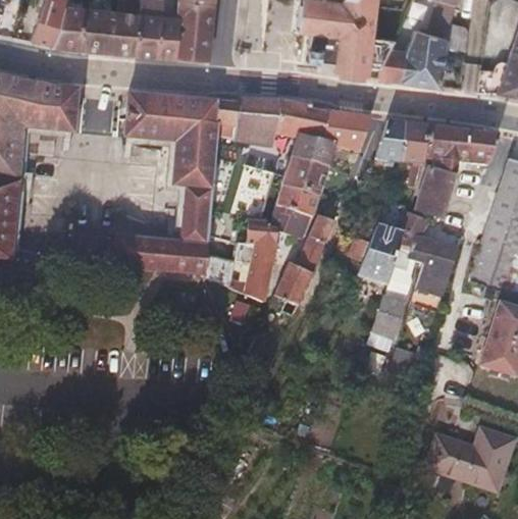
[(35,40),(56,44),(68,5),(69,0),(50,0),(35,40)]
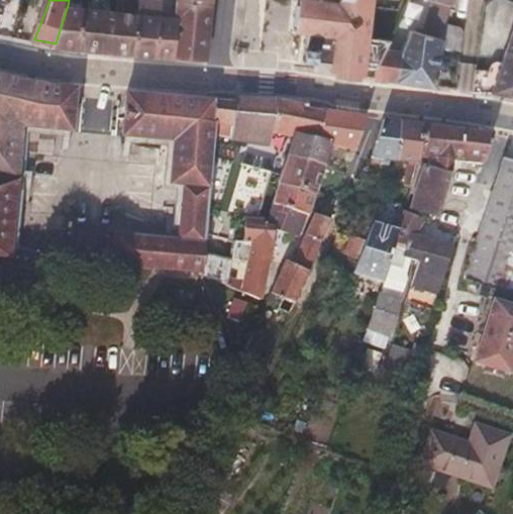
[(177,15),(176,57),(207,59),(213,1),(201,0),(177,0),(177,15)]
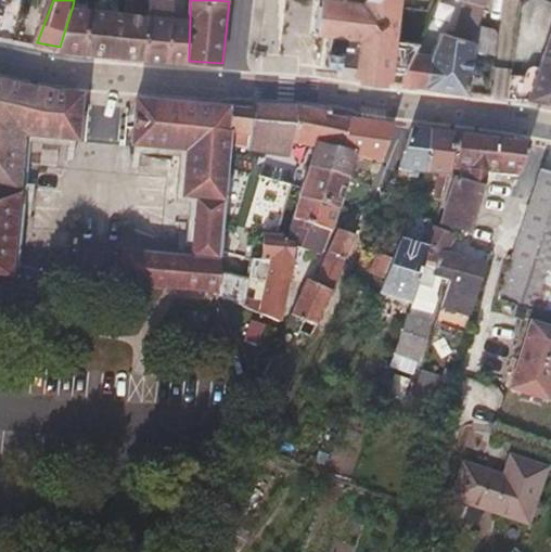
[(356,77),(401,81),(418,50),(422,41),(398,38),(402,0),(322,0),(320,33),(331,34),(328,64),(330,64),(345,66),(357,67),(356,77)]
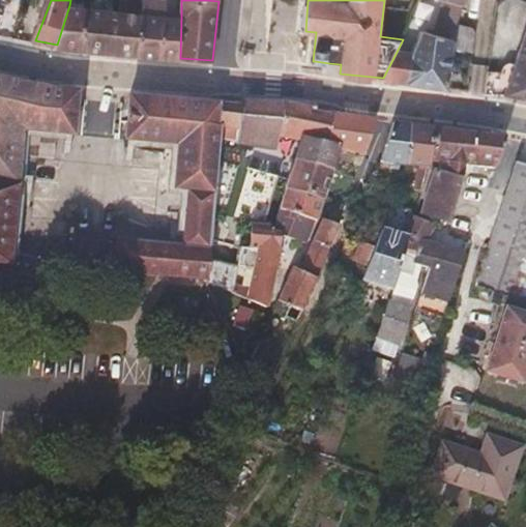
[(455,0),(444,35),(456,38),(461,21),(466,0),(455,0)]
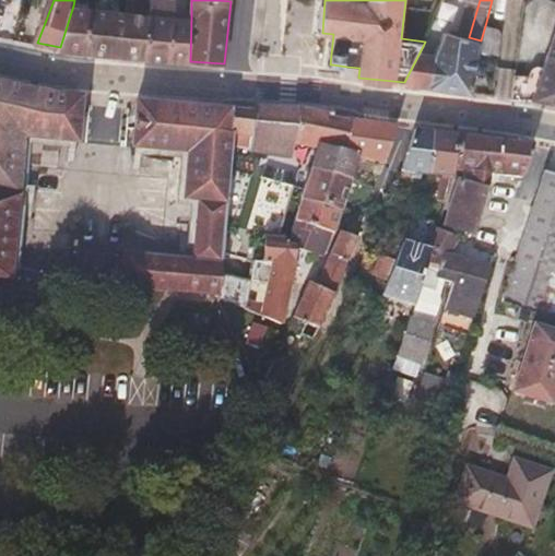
[(73,6),(60,47),(60,50),(63,50),(92,52),(103,8),(73,6)]
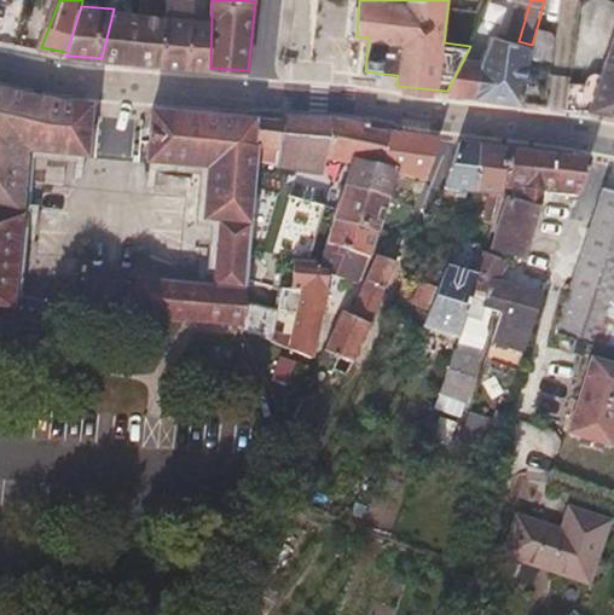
[(145,12),(114,9),(102,58),(140,62),(145,12)]
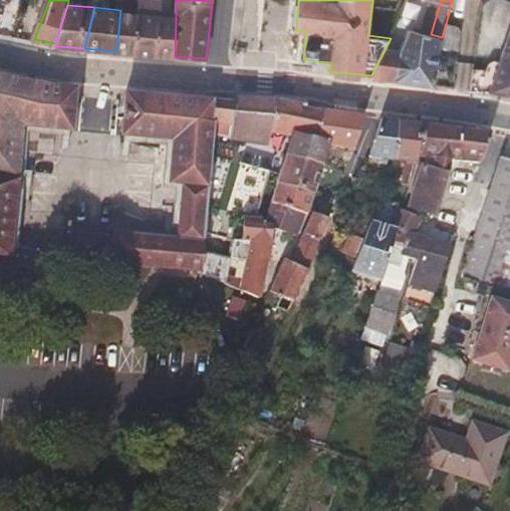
[(176,15),(120,10),(116,51),(175,56),(176,15)]
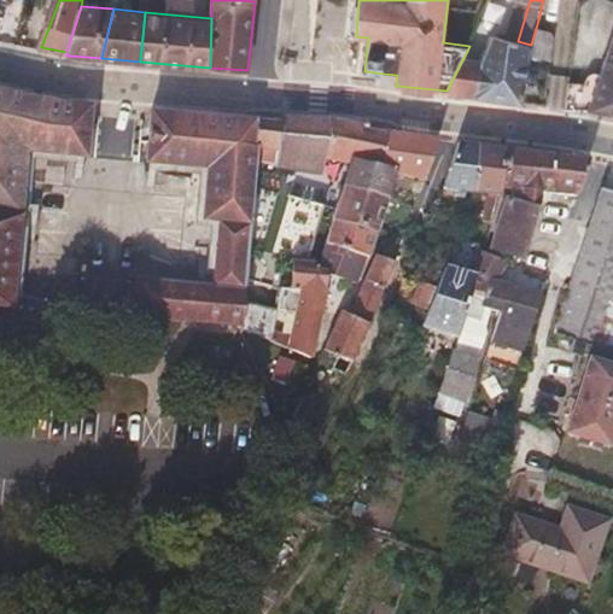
[(531,45),(518,41),(494,34),(483,57),(482,57),(465,56),(447,91),(477,94),(483,94),(523,100),(531,45)]
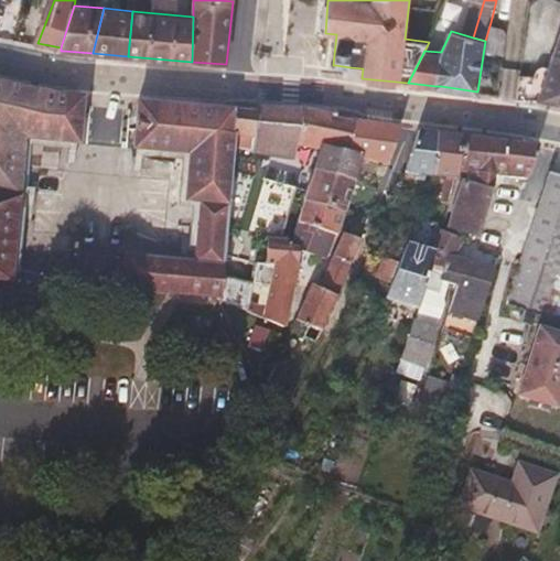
[(548,71),(537,100),(559,104),(559,55),(555,53),(548,71)]
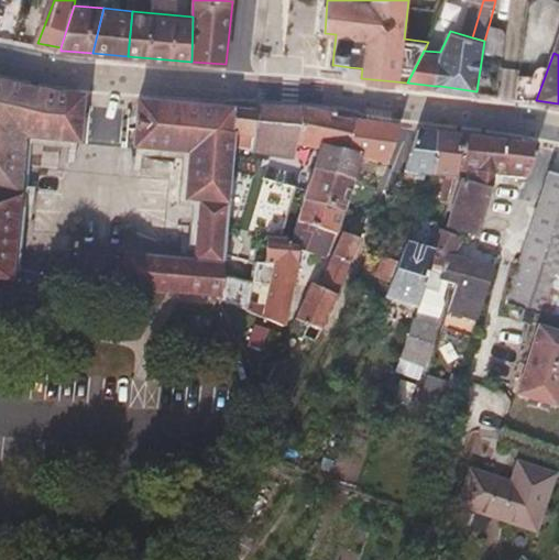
[(519,97),(536,100),(547,70),(539,69),(534,73),(522,70),(519,97)]
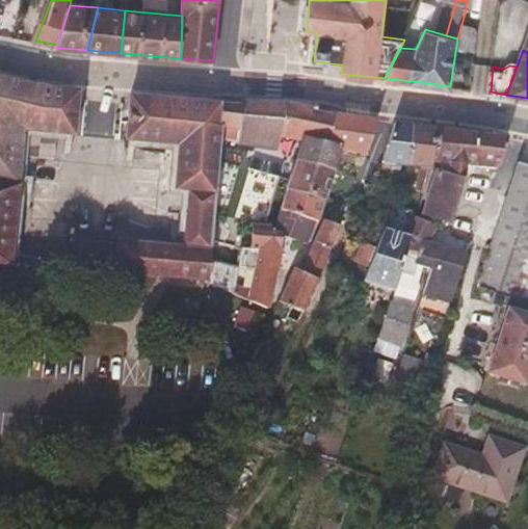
[(23,80),(0,75),(0,261),(12,263),(25,130),(76,134),(80,89),(23,80)]
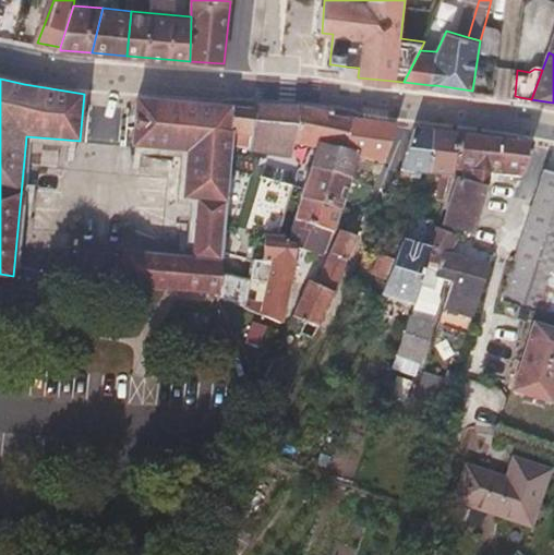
[(225,251),(233,147),(235,107),(139,99),(135,146),(190,151),(187,198),(199,198),(195,257),(124,252),(122,284),(221,292),(225,251)]
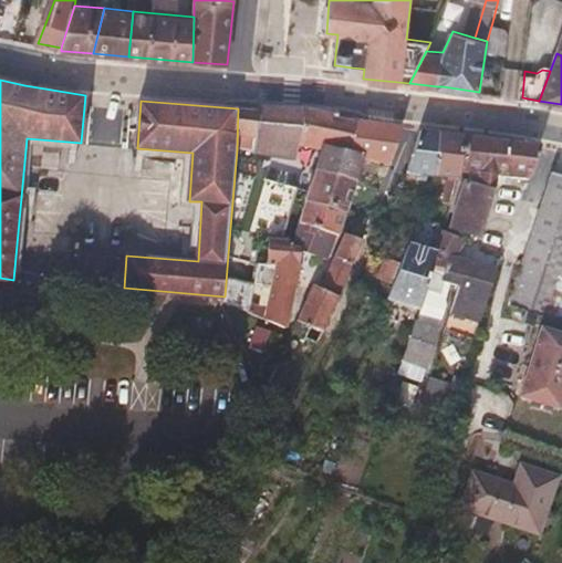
[(238,108),(237,149),(256,150),(257,138),(324,147),(318,170),(357,181),(361,170),(364,157),(352,155),(358,120),(337,116),(337,111),(258,105),(258,111),(238,108)]
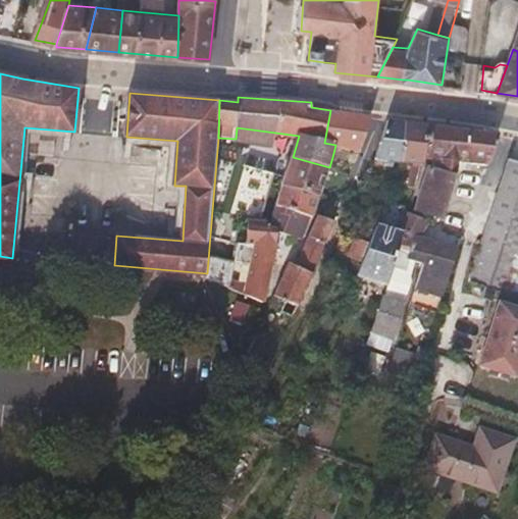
[(324,143),(335,145),(360,151),(372,116),(368,116),(330,110),(324,143)]
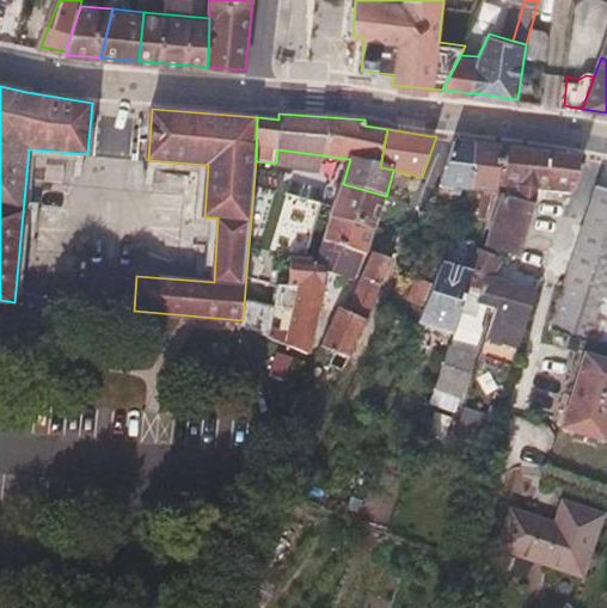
[(467,191),(473,145),(451,142),(439,188),(467,191)]
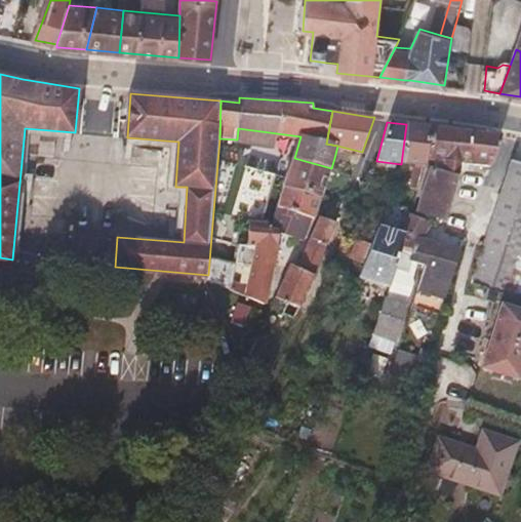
[(406,124),(401,164),(411,165),(407,187),(415,188),(417,184),(423,165),(431,127),(406,124)]
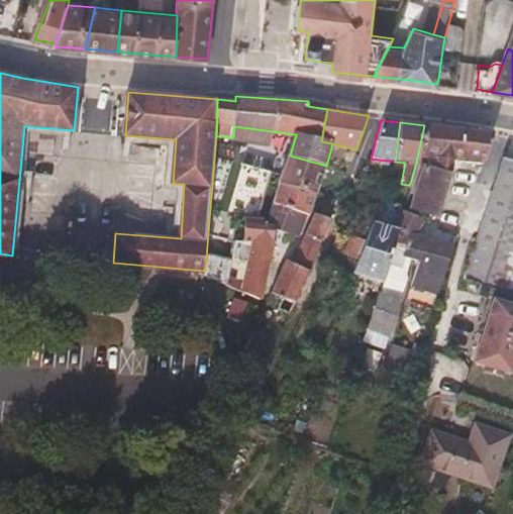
[(424,125),(416,163),(419,163),(421,158),(435,159),(433,169),(449,174),(453,161),(459,162),(467,130),(439,127),(424,125)]
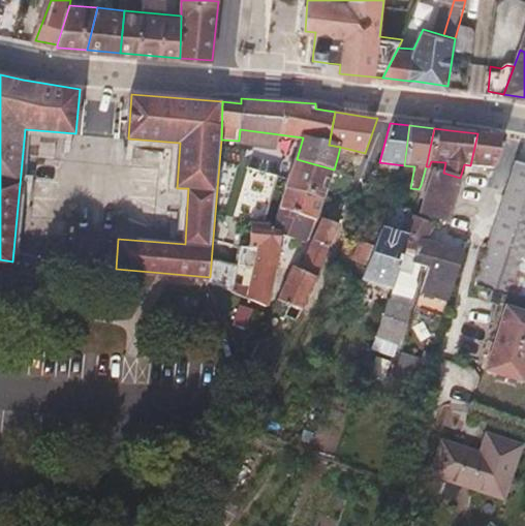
[(503,137),(477,133),(470,165),(495,167),(503,137)]
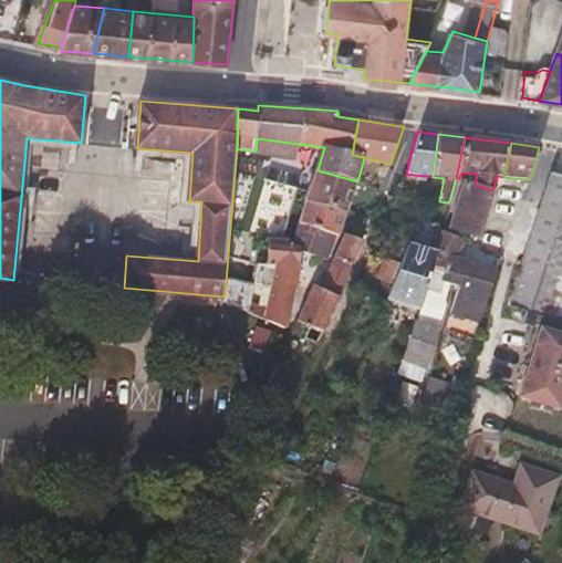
[(357,181),(318,170),(308,202),(349,212),(357,181)]
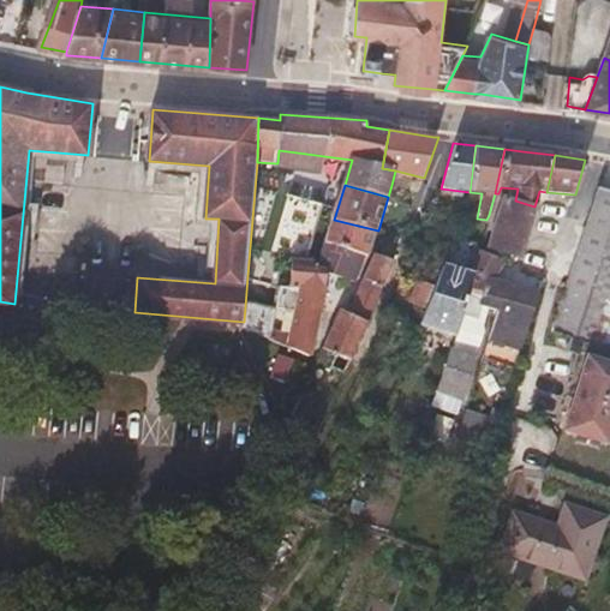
[(274,250),(309,259),(326,198),(291,187),(274,250)]
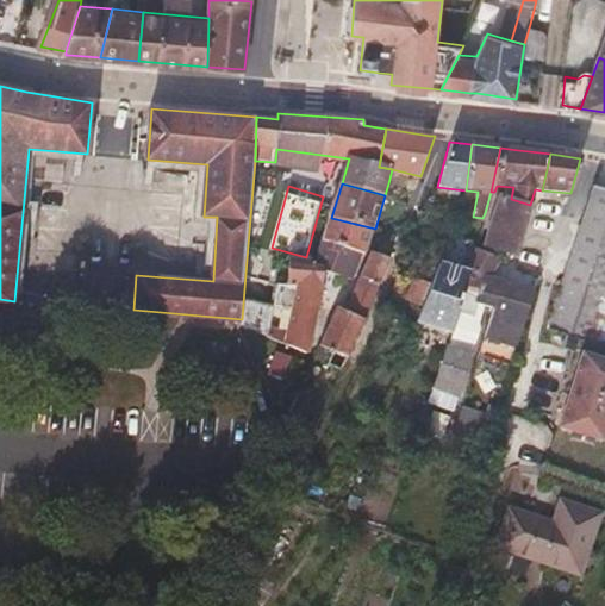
[(604,192),(592,188),(567,268),(548,328),(604,343),(604,192)]
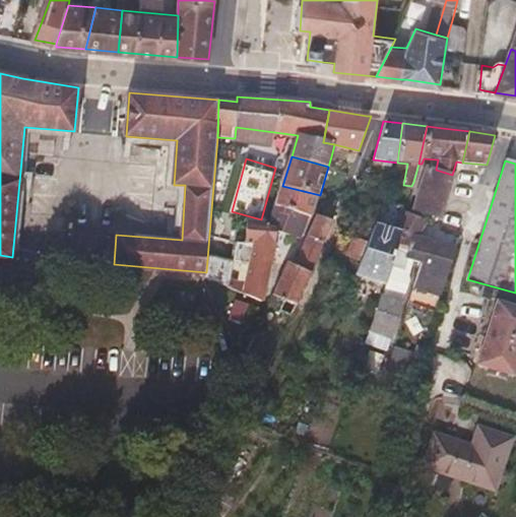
[(447,193),(452,175),(436,170),(426,167),(420,184),(447,193)]
